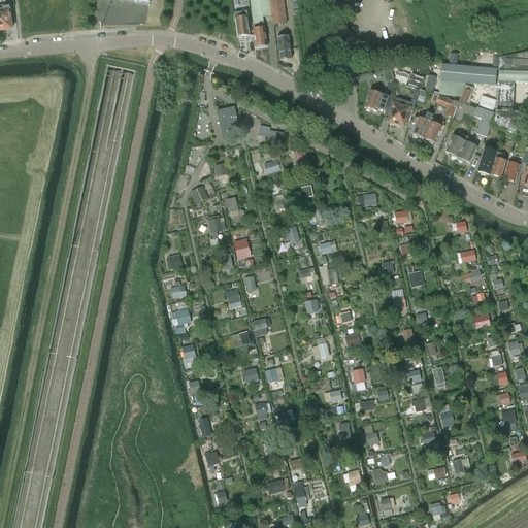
[(266,46),(264,28),(263,18),(271,17),(268,0),(250,0),(253,25),(256,25),(257,29),(253,29),(255,50),(262,48),(262,46),(266,46)]
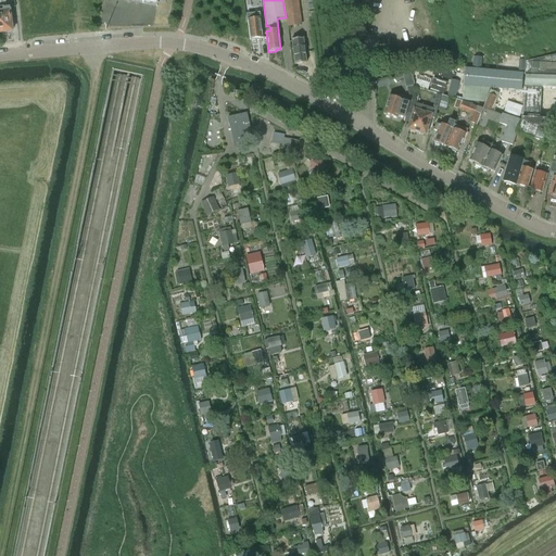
[(283,0),(288,27),(300,25),(297,0),(283,0)]
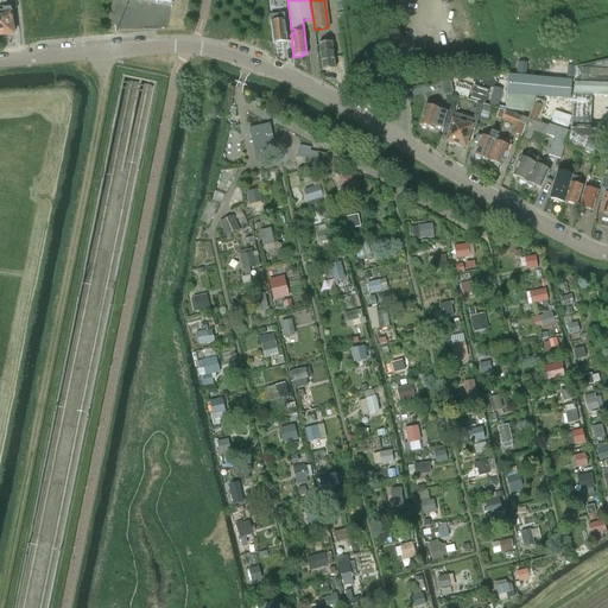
[(7,6),(0,7),(0,36),(13,35),(10,8),(7,8),(7,6)]
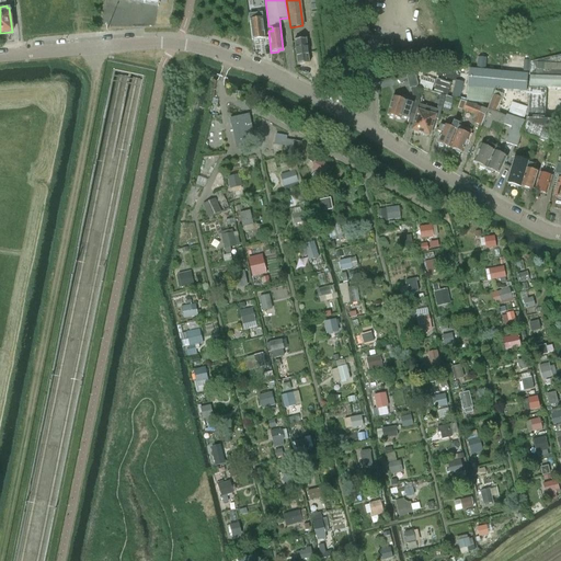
[(265,38),(262,19),(262,13),(249,14),(250,20),(249,21),(252,39),(265,38)]
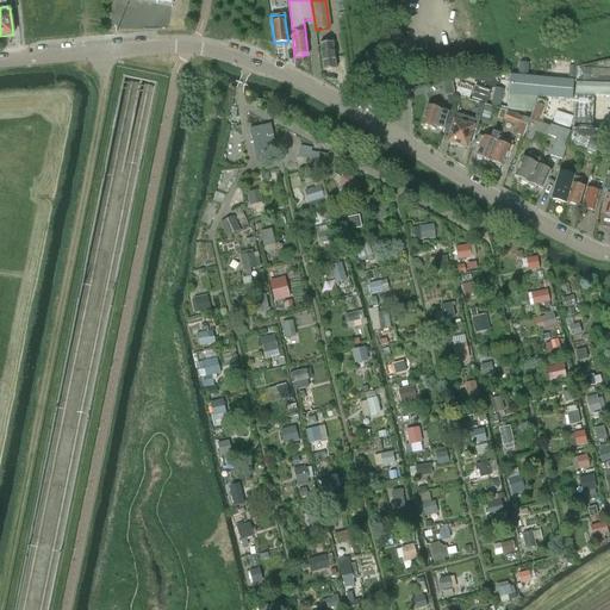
[(332,43),(319,44),(323,70),(336,69),(332,43)]
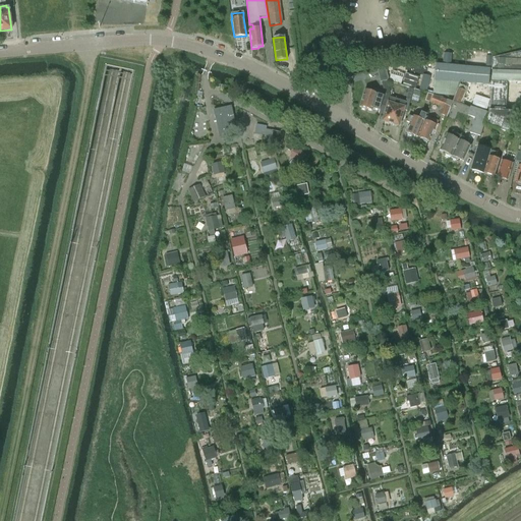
[(520,51),(491,58),(491,69),(520,69),(520,51)]
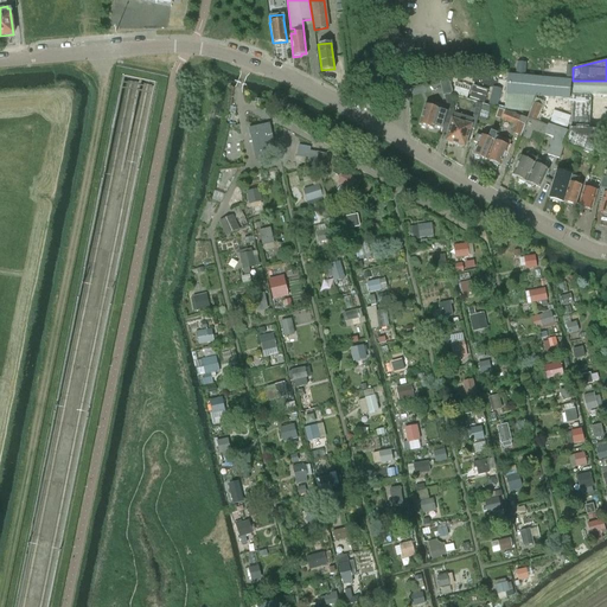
[(508,76),(505,109),(510,109),(529,112),(532,103),(532,102),(534,97),(569,100),(570,80),(508,76)]
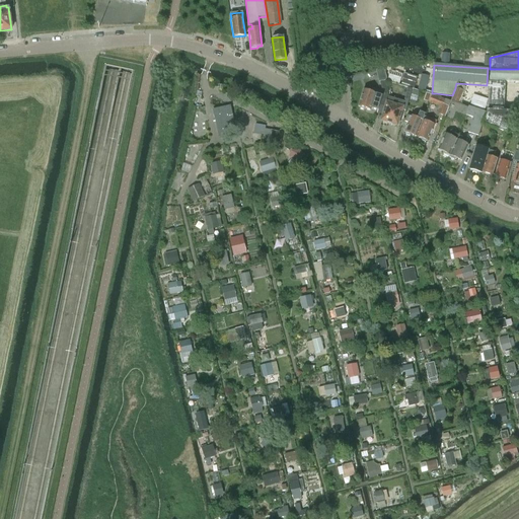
[(385,67),(377,69),(379,81),(387,79),(385,67)]
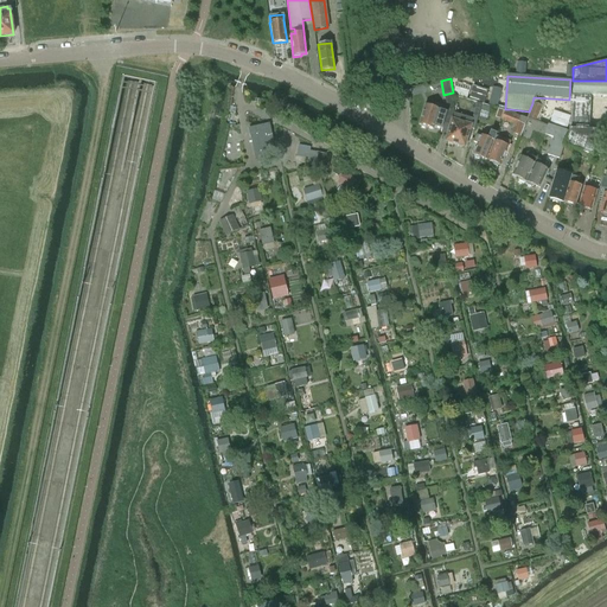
[(606,95),(606,81),(573,81),(572,94),(590,95),(606,95)]
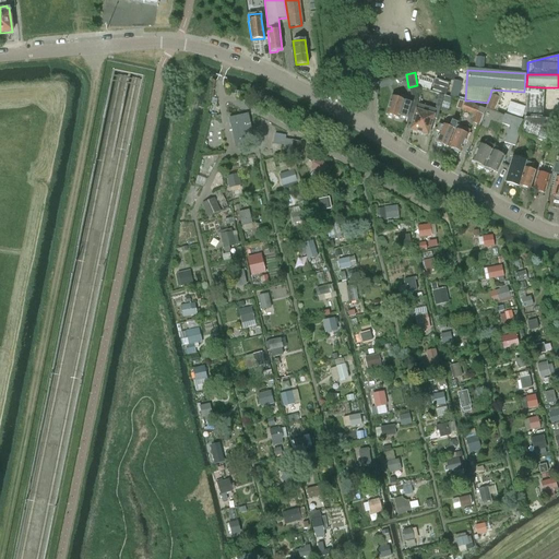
[(420,76),(417,86),(429,91),(432,80),(420,76)]
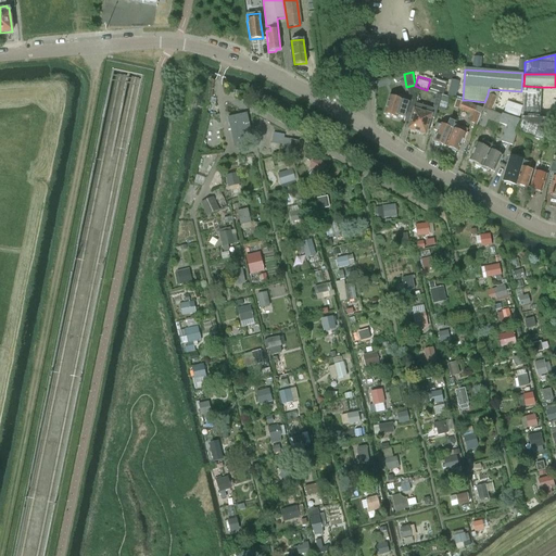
[(433,79),(430,90),(443,95),(446,83),(433,79)]
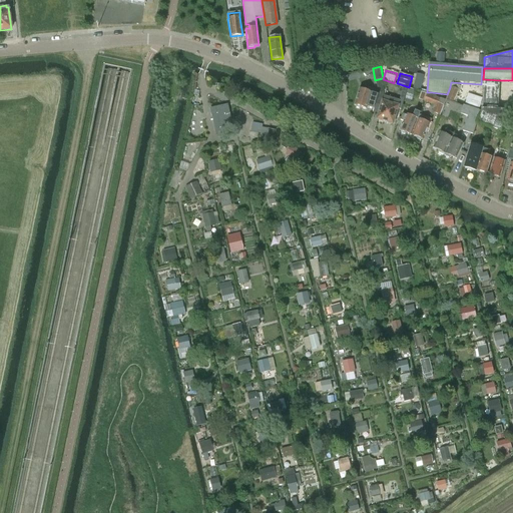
[(384,93),(382,83),(381,78),(375,80),(378,92),(378,94),(375,103),(381,105),(384,95),(384,93)]
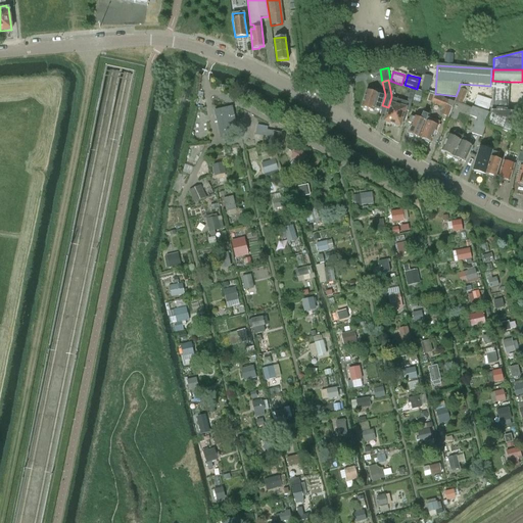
[(508,111),(509,82),(492,81),(491,101),(489,112),(490,113),(508,111)]
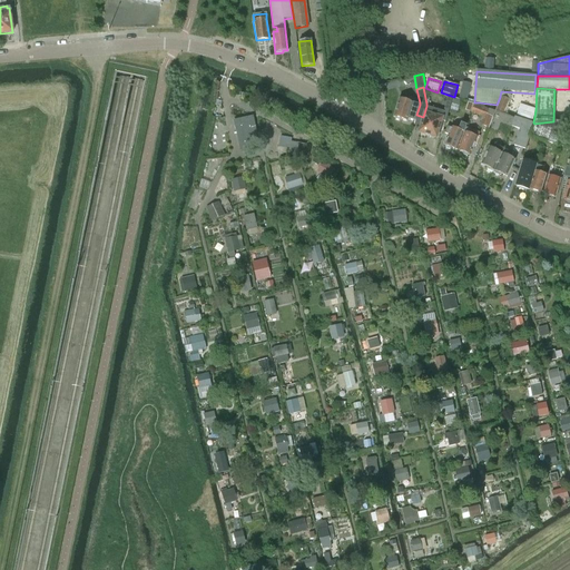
[(497,105),(494,111),(504,115),(510,100),(500,97),(497,105)]
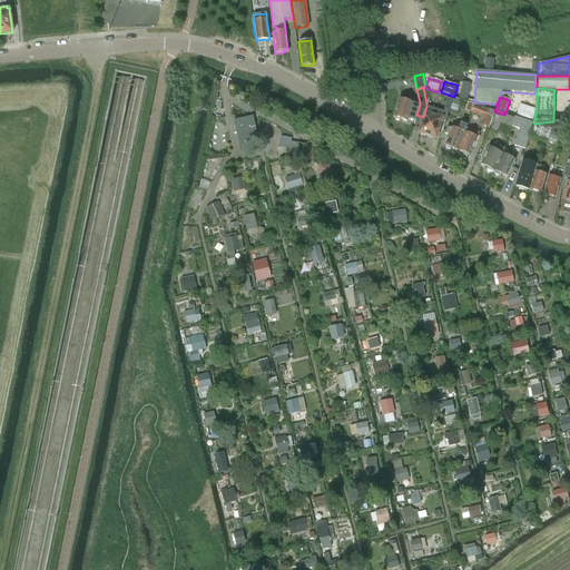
[(420,105),(399,98),(393,117),(394,117),(394,119),(399,121),(401,119),(406,121),(408,119),(414,121),(416,115),(420,105)]
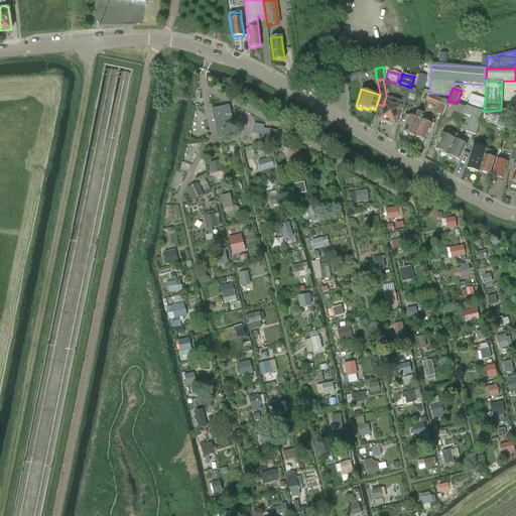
[(409,89),(406,99),(413,101),(415,91),(409,89)]
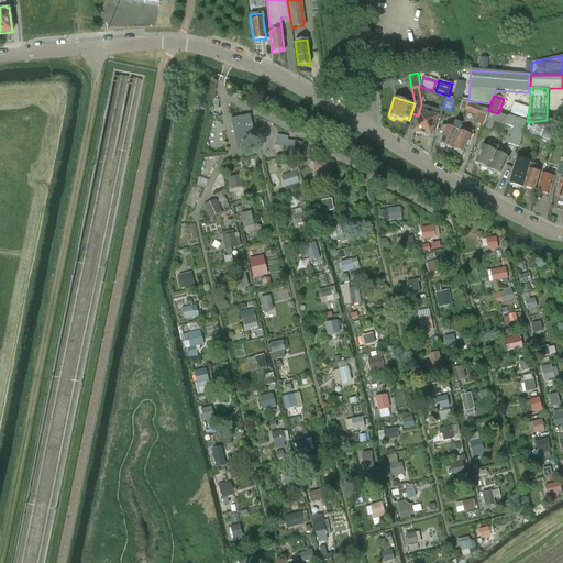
[(488,111),(472,105),(468,103),(465,111),(477,116),(474,123),(482,127),(488,111)]
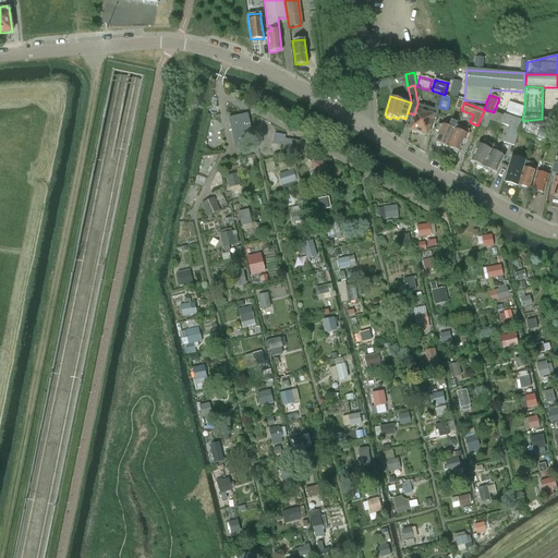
[(417,104),(414,114),(410,130),(411,130),(411,132),(415,133),(417,132),(426,134),(432,118),(434,109),(417,104)]
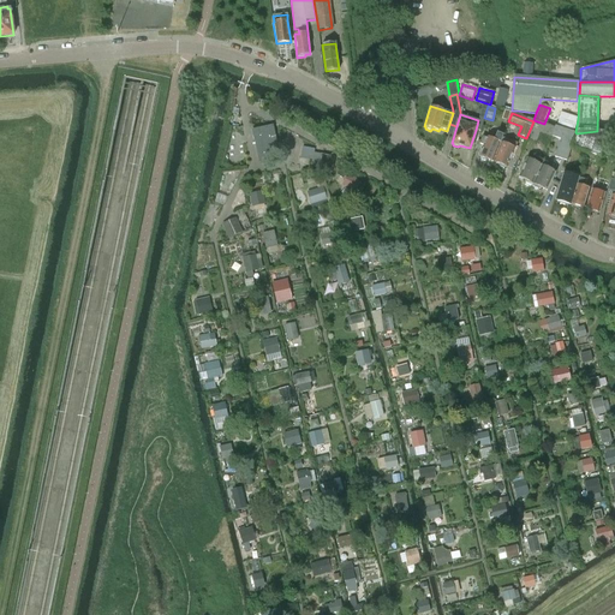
[(280,159),(273,125),(252,130),(260,162),(280,159)]
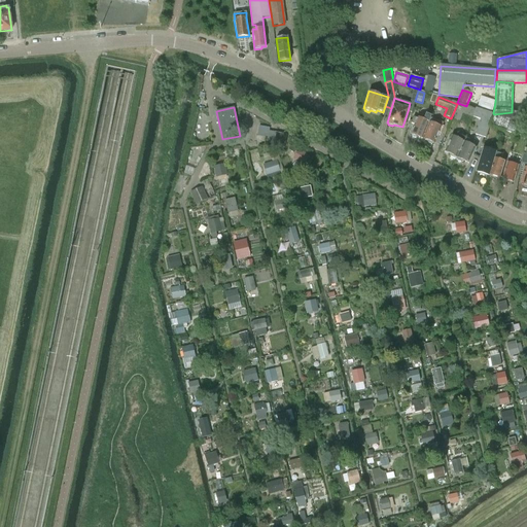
[(486,138),(493,113),(476,109),(473,117),(480,119),(476,135),(486,138)]
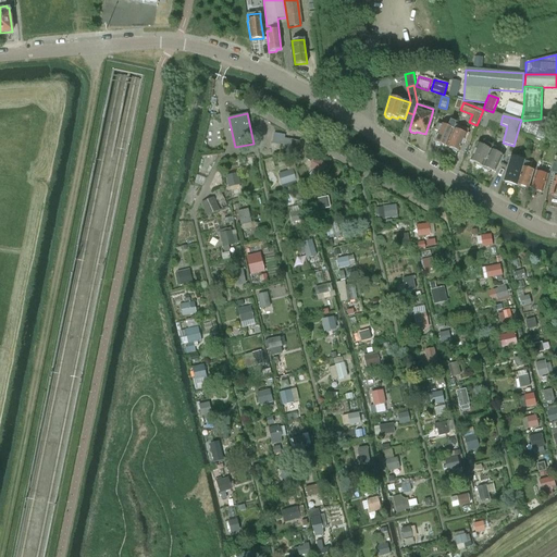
[(543,143),(549,120),(541,119),(522,121),(518,133),(543,143)]
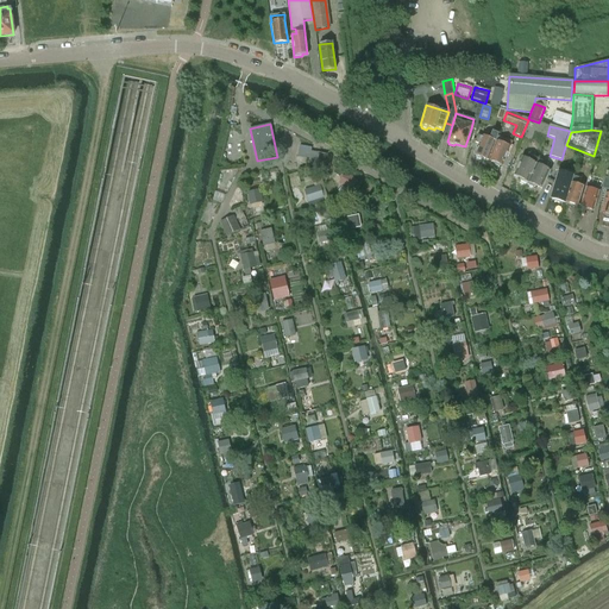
[(488,161),(496,142),(477,135),(473,143),(478,144),(473,155),(476,156),(476,158),(479,159),(482,158),(488,161)]
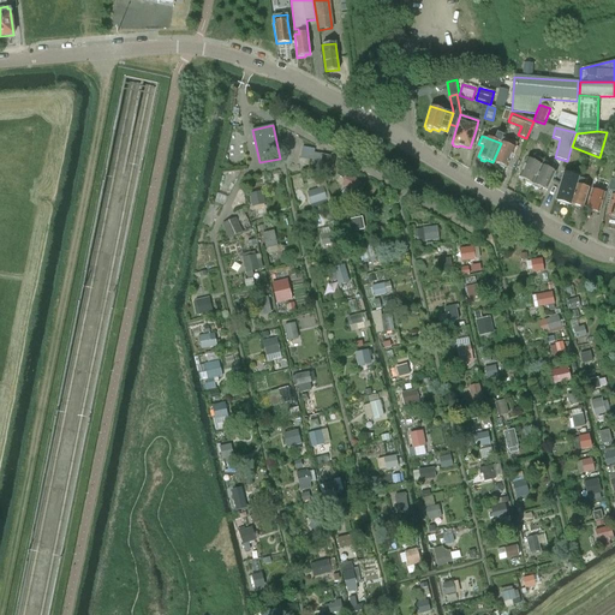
[(501,143),(493,162),(499,165),(499,167),(503,169),(506,167),(507,168),(517,143),(502,137),(501,143)]
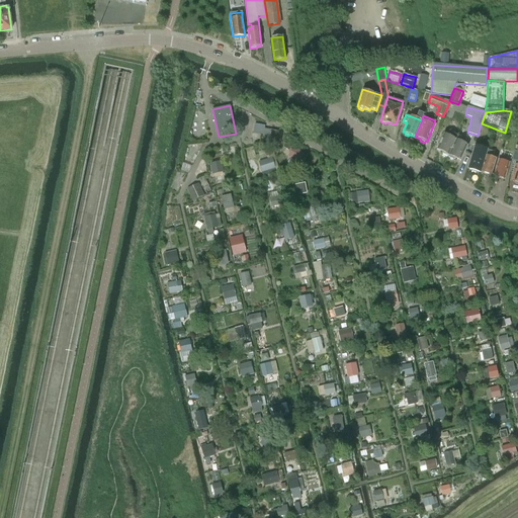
[(282,132),(271,130),(269,144),(279,146),(282,132)]
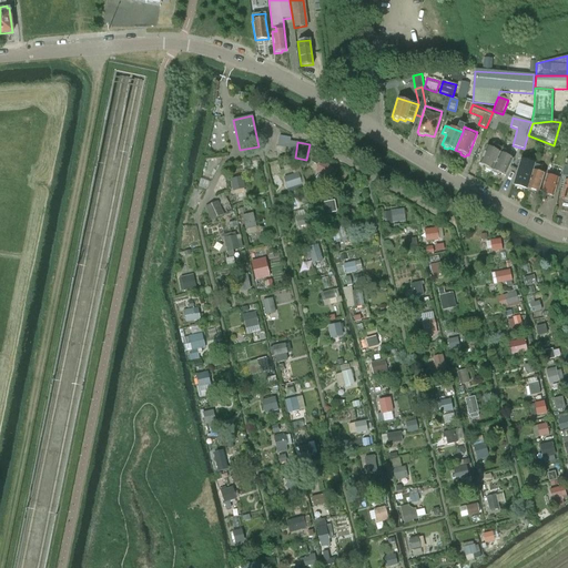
[(485,170),(490,172),(501,149),(493,144),(490,149),(486,146),(478,163),(484,166),(485,170)]
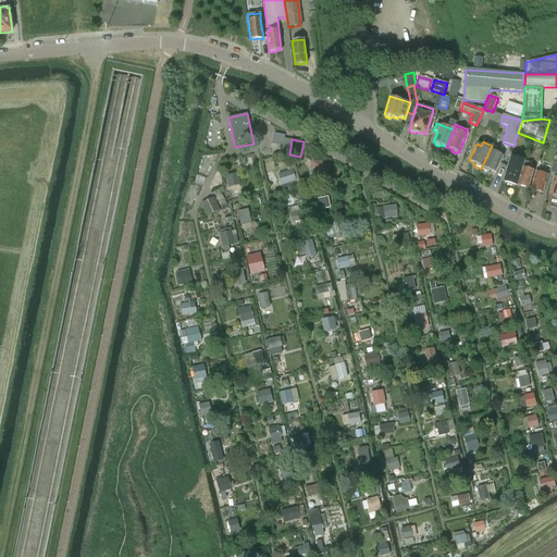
[(492,146),(481,169),(487,172),(490,170),(495,173),(504,157),(499,155),(500,150),(492,146)]
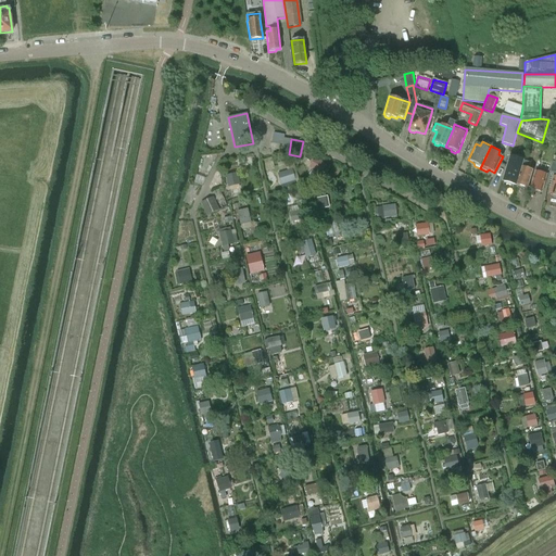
[(516,186),(516,185),(523,161),(509,156),(502,181),(516,186)]
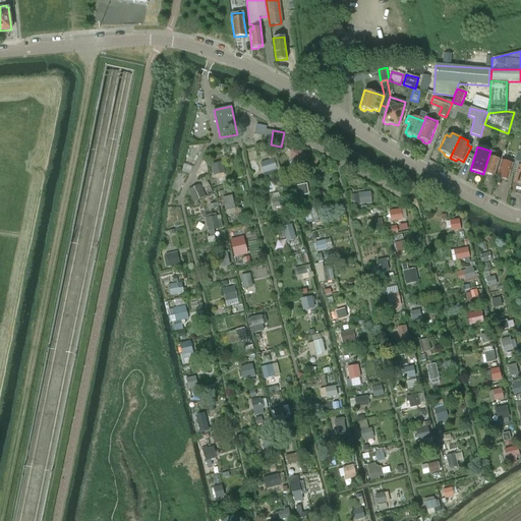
[(301,163),(306,155),(294,148),(289,157),(301,163)]
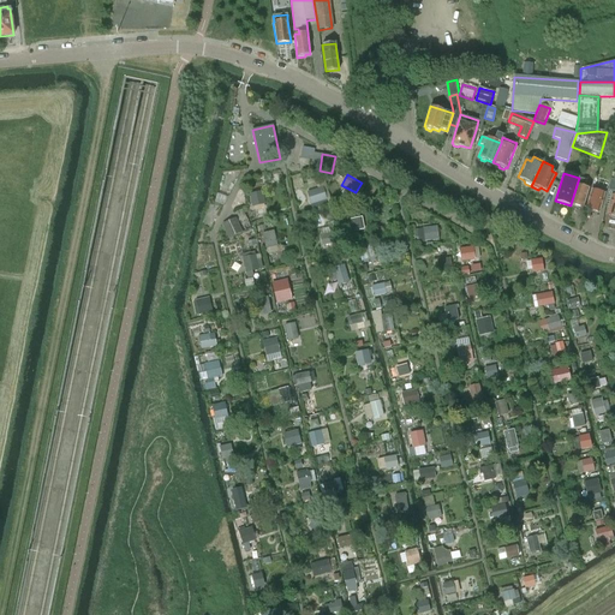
[(586,180),(579,178),(571,204),(583,208),(589,189),(585,187),(586,180)]
